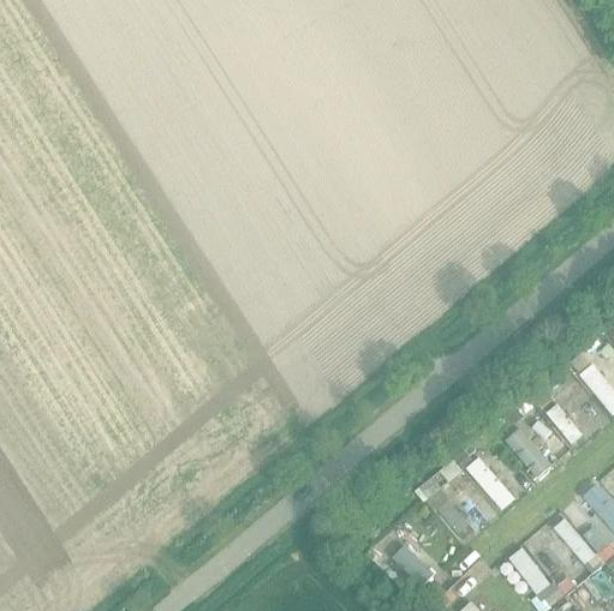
[(579,375),(612,414),(613,413),(613,388),(592,363),(579,375)]
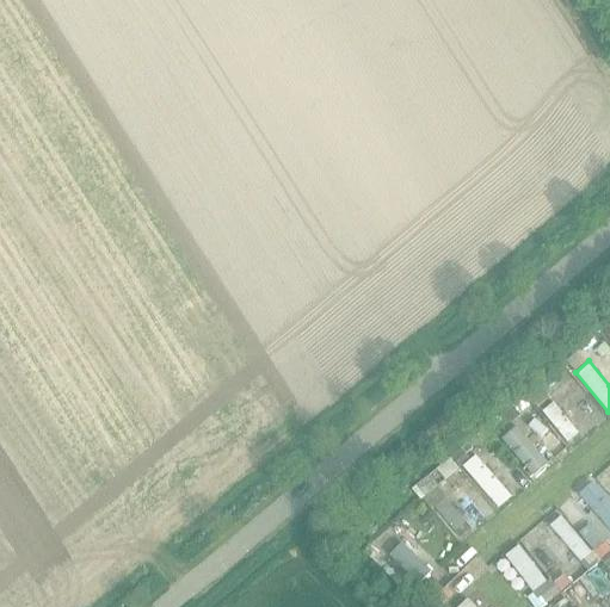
[(542,409),(567,440),(578,431),(554,401),(542,409)]
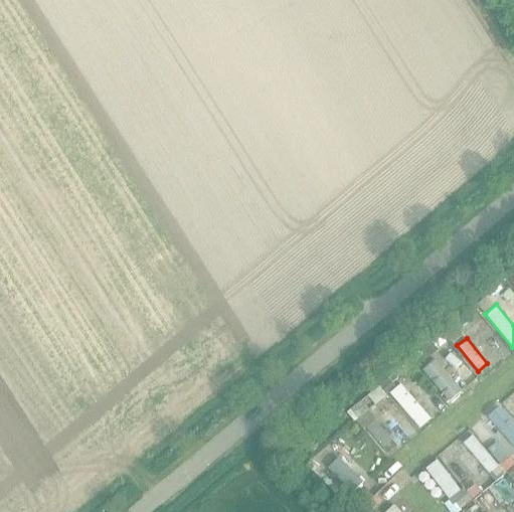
[(457,389),(433,362),(423,370),(448,397),(457,389)]
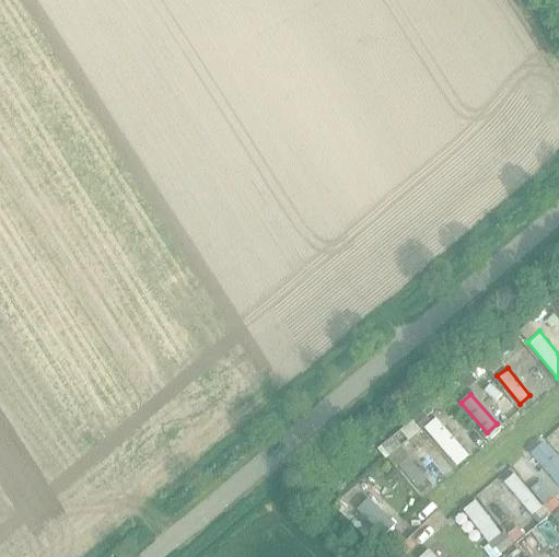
[(459,449),(440,426),(441,425),(434,417),(423,426),(431,433),(430,434),(450,457),(459,449)]
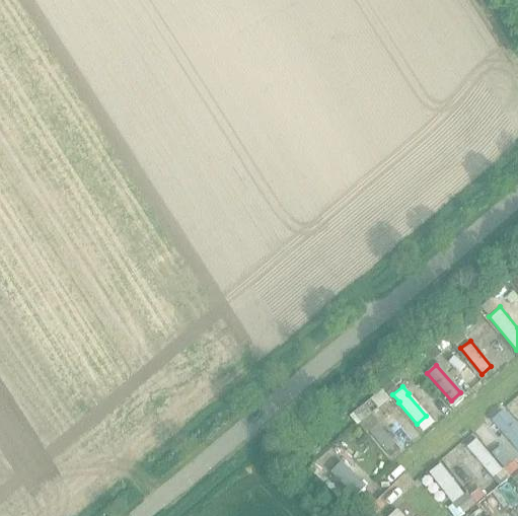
[(496,421),(517,447),(517,423),(508,411),(496,421)]
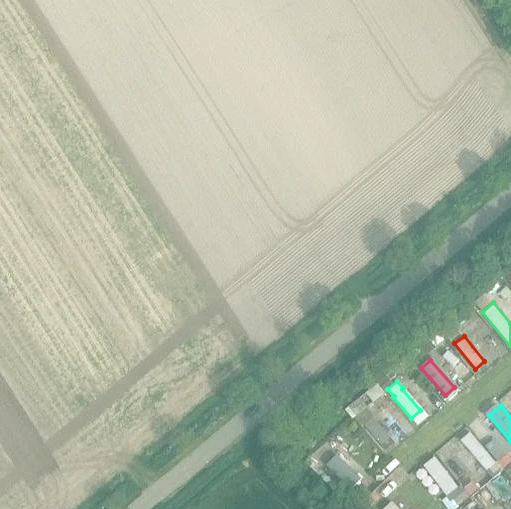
[(395,442),(373,416),(365,424),(386,449),(395,442)]
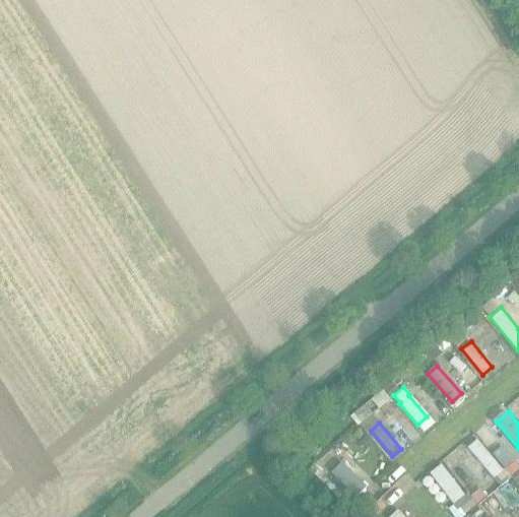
[(468,446),(494,476),(503,468),(477,438),(468,446)]
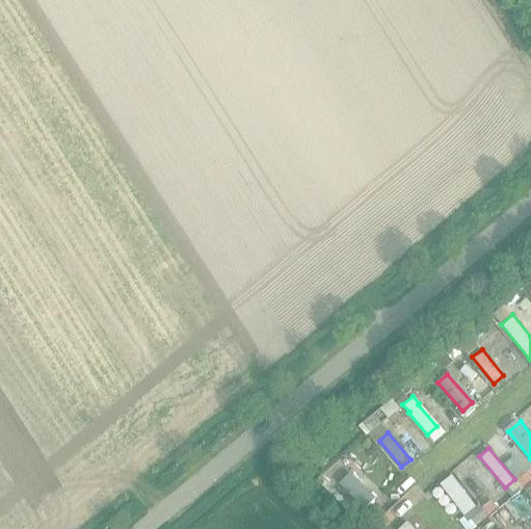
[(339,482),(365,507),(375,496),(349,471),(339,482)]
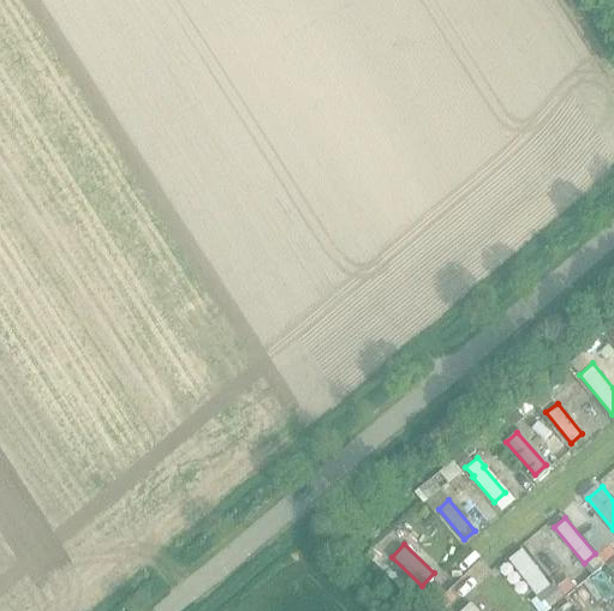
[(516,559),(550,605),(562,595),(556,588),(558,587),(552,579),(549,581),(526,551),(516,559)]
